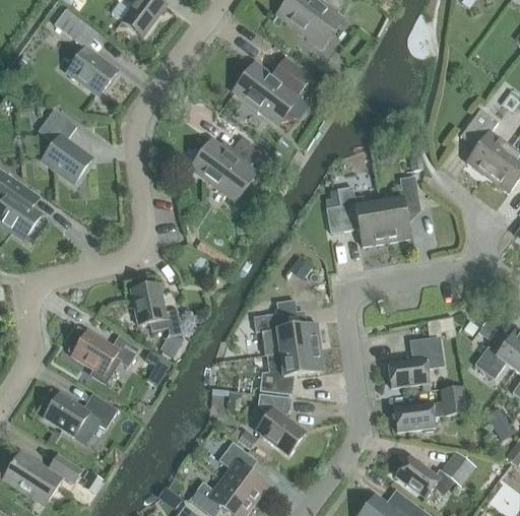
[(142,36),(166,5),(159,0),(136,0),(122,19),(142,36)]
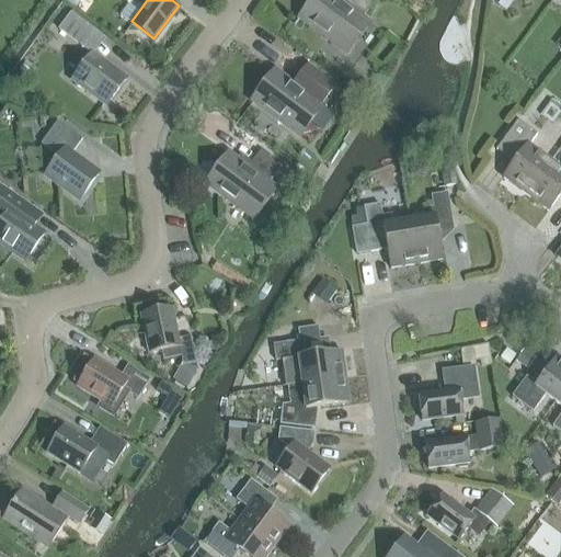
[(345,0),(344,2),(341,0),(308,0),(298,14),(347,50),(343,46),(364,19),(368,22),(369,21),(361,15),(371,0),(345,0)]
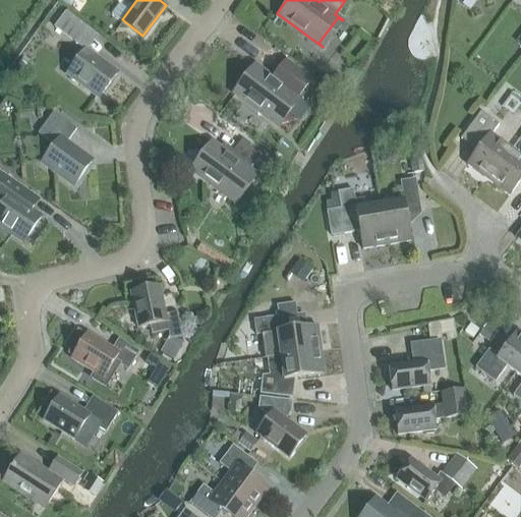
[(84,48),(87,48),(98,33),(65,8),(54,23),(84,48)]
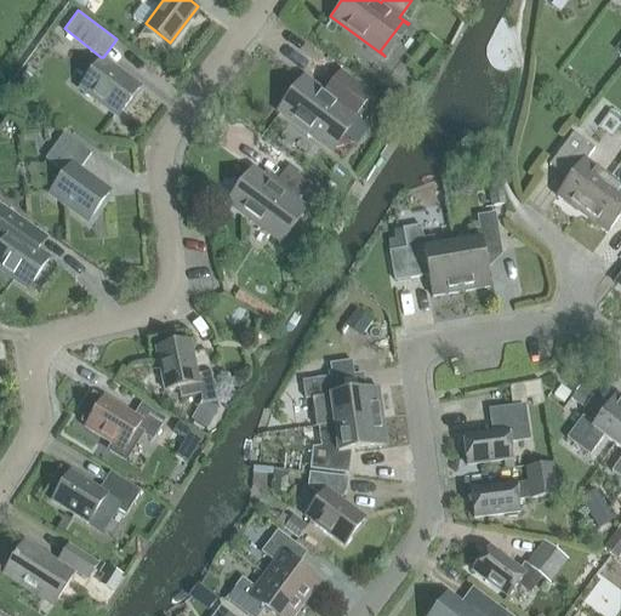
[(117,114),(140,84),(103,57),(101,57),(80,86),(117,114)]
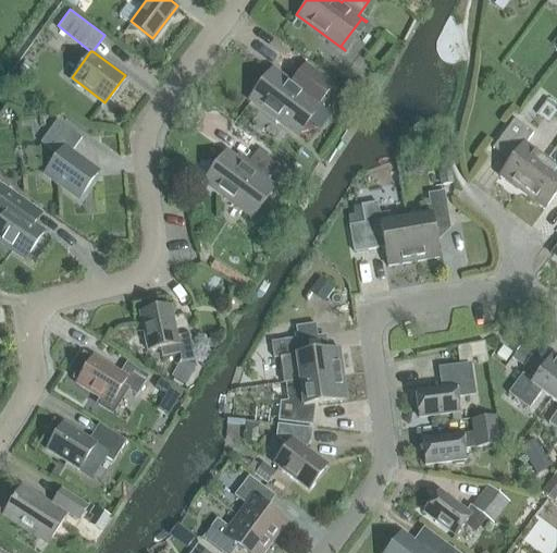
[(291,82),(271,66),(249,96),(298,133),(298,132),(294,128),(314,100),(319,105),(320,103),(318,102),(332,84),(305,63),(291,82)]
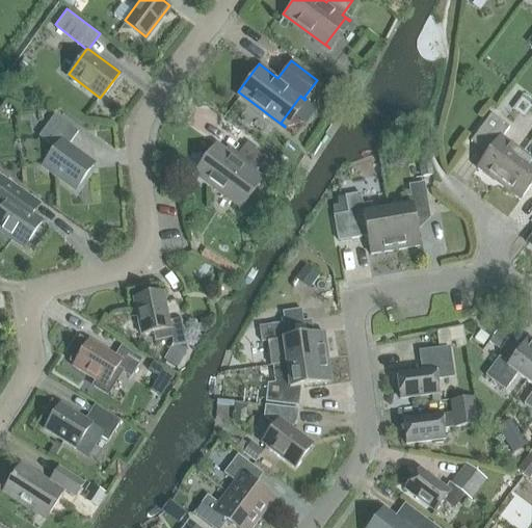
[(498,181),(522,150),(501,135),(509,125),(490,111),(472,136),(489,149),(477,165),(498,181)]
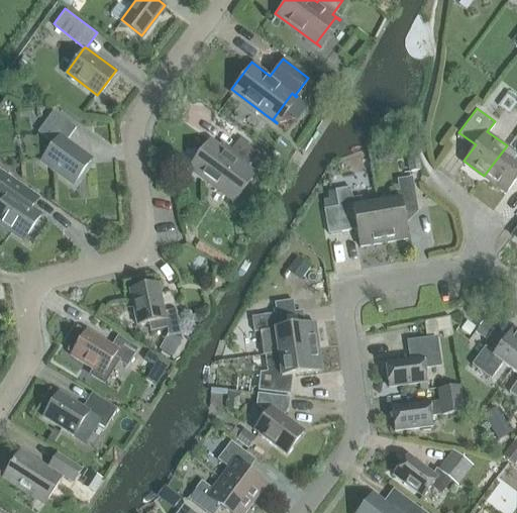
[(73,182),(91,157),(66,139),(76,126),(53,109),(37,130),(54,142),(41,160),(73,182)]
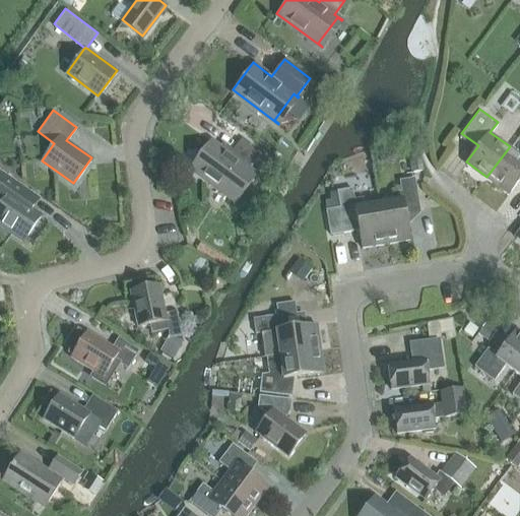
[(233,155),(210,139),(190,167),(236,200),(236,199),(232,196),(251,171),(255,174),(256,173),(249,168),(259,152),(240,138),(233,148),(237,150),(233,155)]
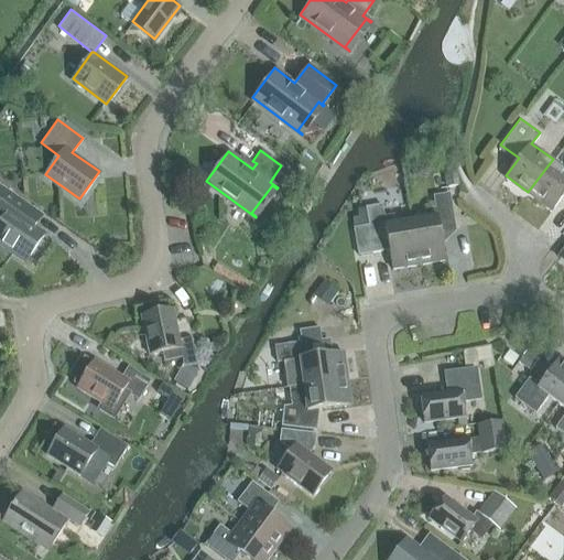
[(563,167),(553,159),(528,192),(551,210),(563,192),(563,167)]
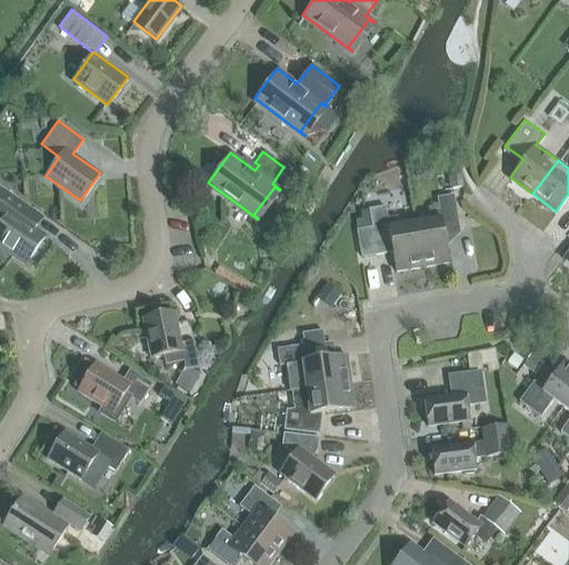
[(452,186),(462,184),(460,170),(450,171),(452,186)]
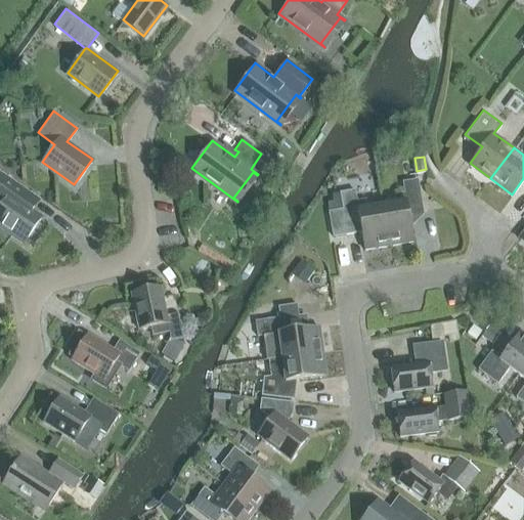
[(0,225),(24,242),(41,216),(19,201),(28,189),(0,170),(0,225)]
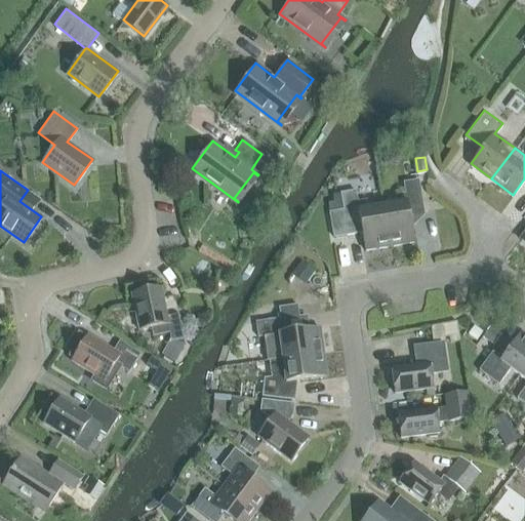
[(382,204),(389,244),(413,240),(409,211),(423,208),(417,177),(403,179),(405,191),(395,193),(397,201),(382,204)]
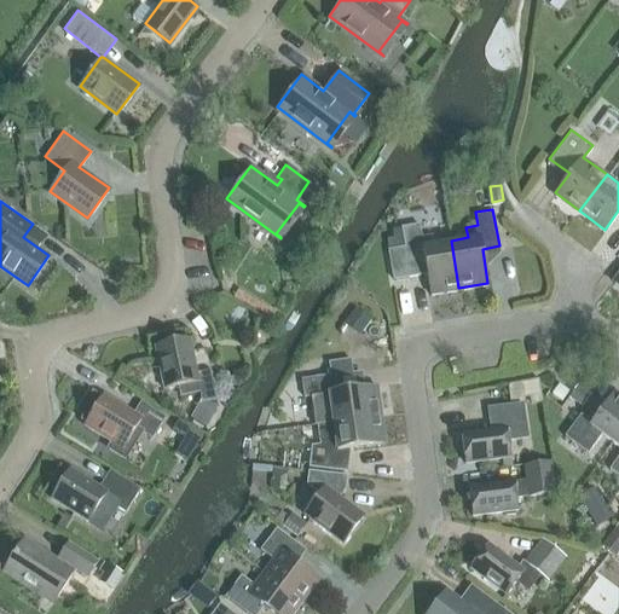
[(458,288),(451,241),(434,243),(432,233),(421,235),(418,221),(400,225),(404,244),(388,247),(393,277),(427,271),(431,293),(458,288)]
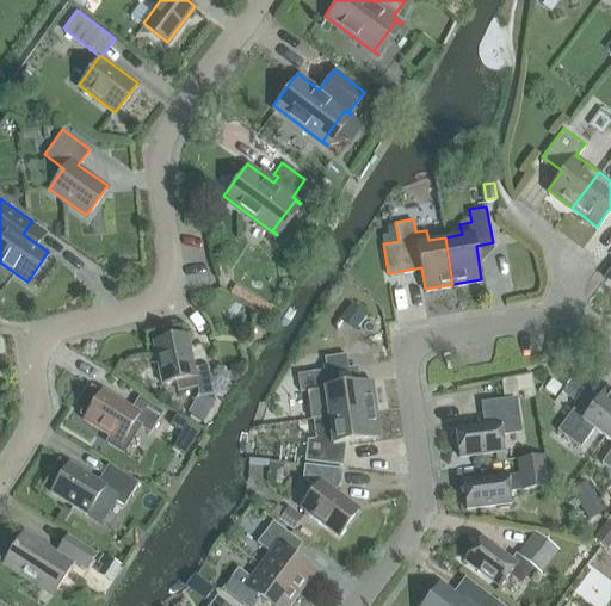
[(338,317),(355,329),(366,313),(351,301),(338,317)]
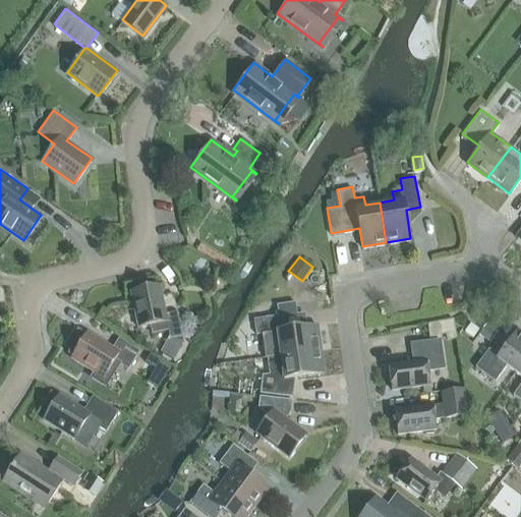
[(165,311),(159,283),(130,289),(137,326),(150,324),(152,331),(168,328),(168,330),(158,348),(173,356),(182,340),(180,334),(181,334),(177,309),(165,311)]
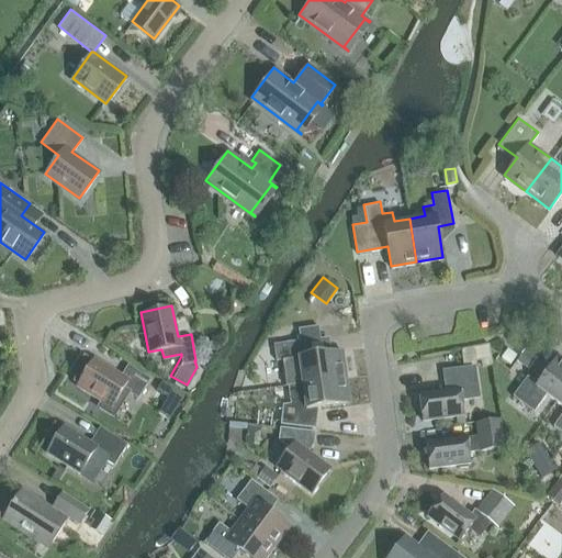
[(302,381),(345,376),(341,349),(312,353),(310,337),(319,335),(317,324),(298,326),(300,338),(273,342),(276,358),(289,357),(290,367),(283,368),(285,383),(292,382),(292,383),(302,381)]
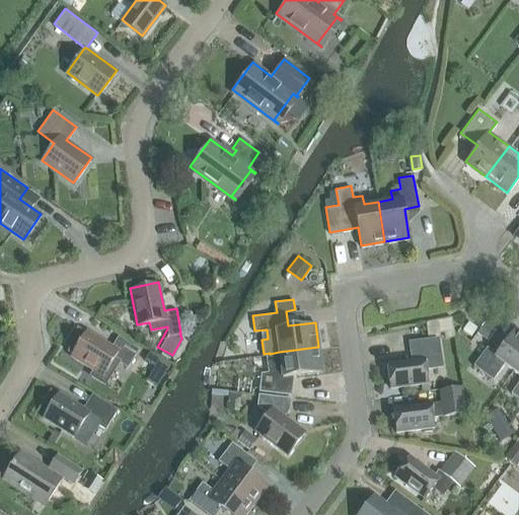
[(488,339),(496,327),(485,319),(476,330),(488,339)]
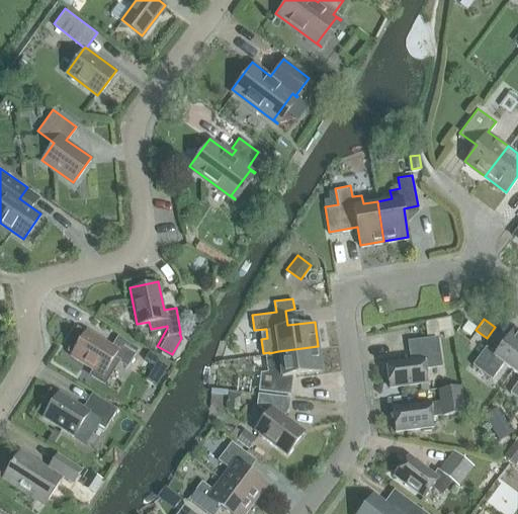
[(469,334),(476,326),(467,320),(461,328),(469,334)]
